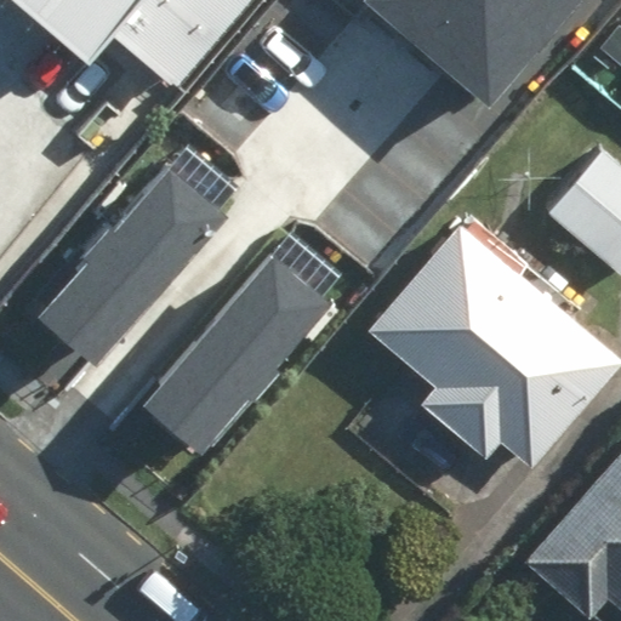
[(117,36),(178,89),(254,0),(11,0),(91,67),(117,36)]
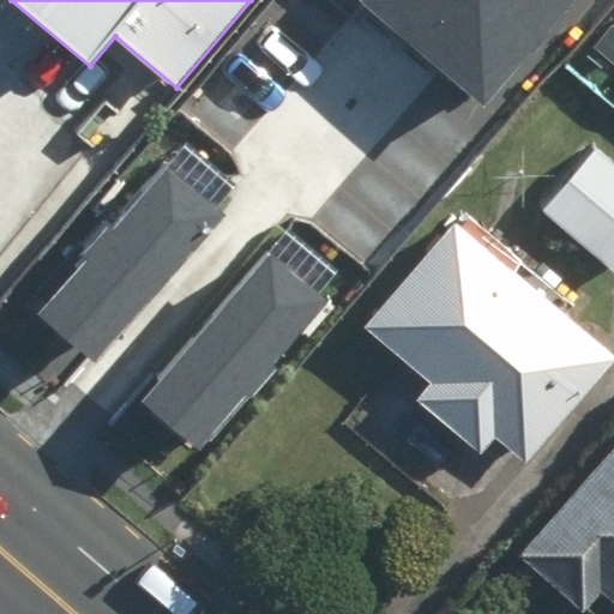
[(361,0),(360,2),(485,109),(577,0),(361,0)]
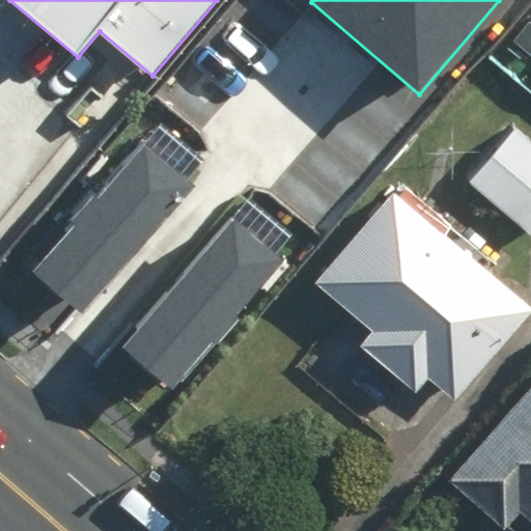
[(530,138),(514,124),(469,179),(530,230),(530,138)]
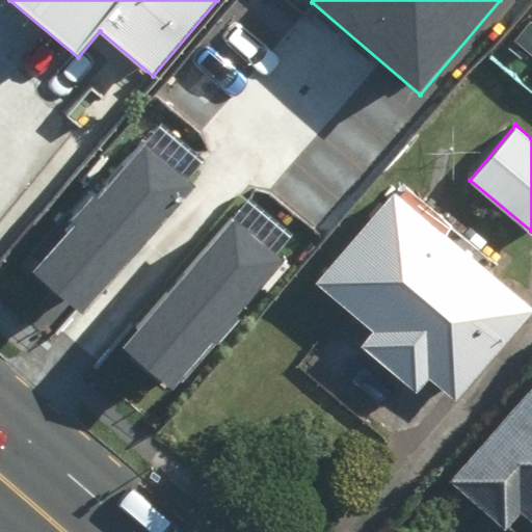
[(32,270),(82,314),(195,187),(145,143),(32,270)]
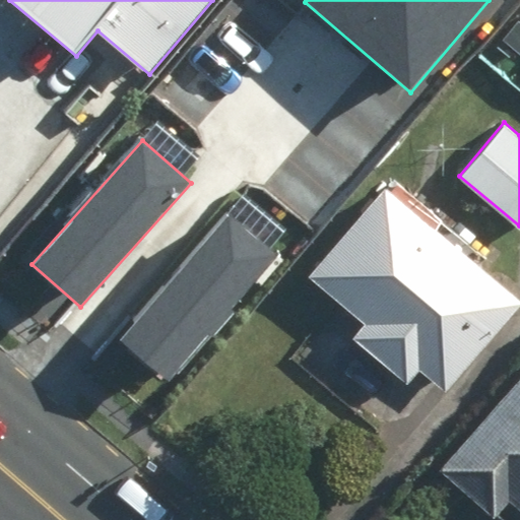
[(302,266),(361,320),(346,336),(399,386),(414,371),(435,390),(515,304),(447,240),(454,232),(390,172),(380,182),(302,266)]
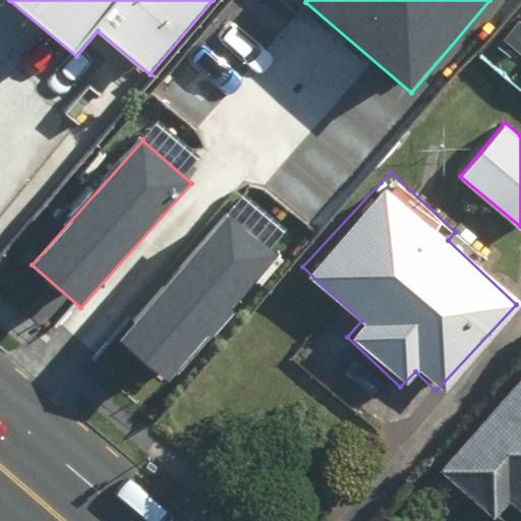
[(121,340),(170,381),(279,253),(231,212),(121,340)]
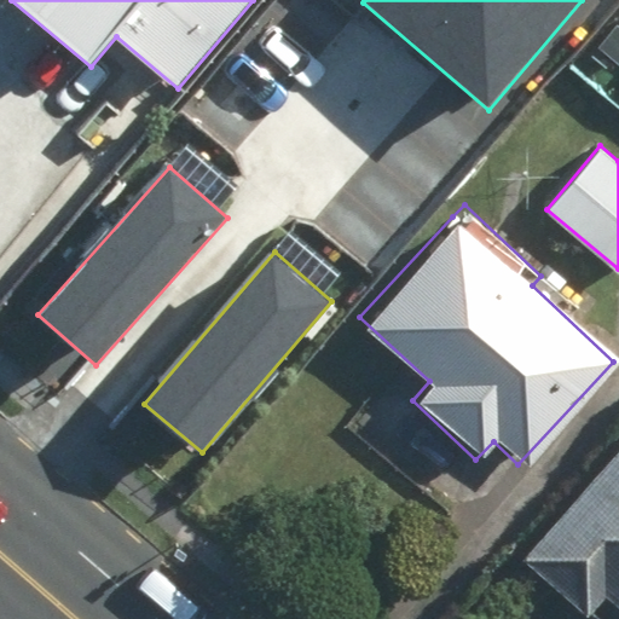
[(618,449),(516,551),(578,615),(602,593),(618,609),(618,449)]
